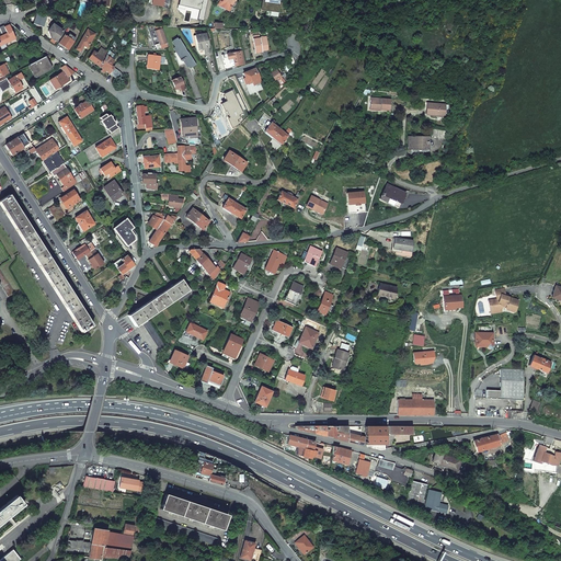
[(149,0),(149,1),(150,2),(150,3),(162,6),(169,9),(170,0),(149,0)]
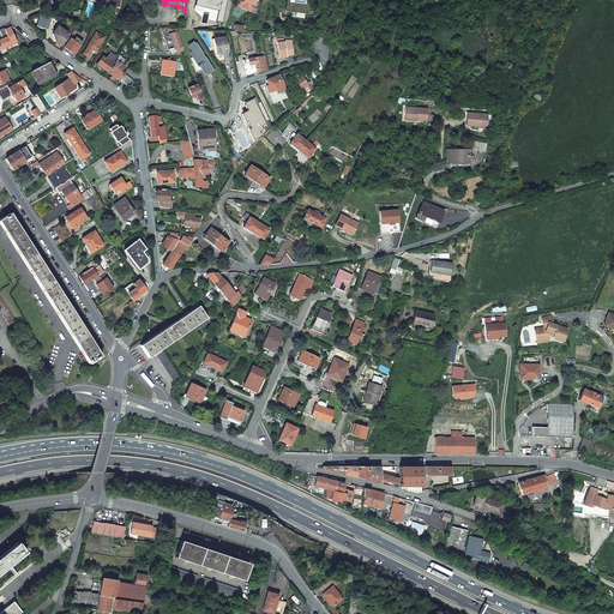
[(223,22),(228,0),(197,0),(196,5),(218,11),(217,20),(223,22)]
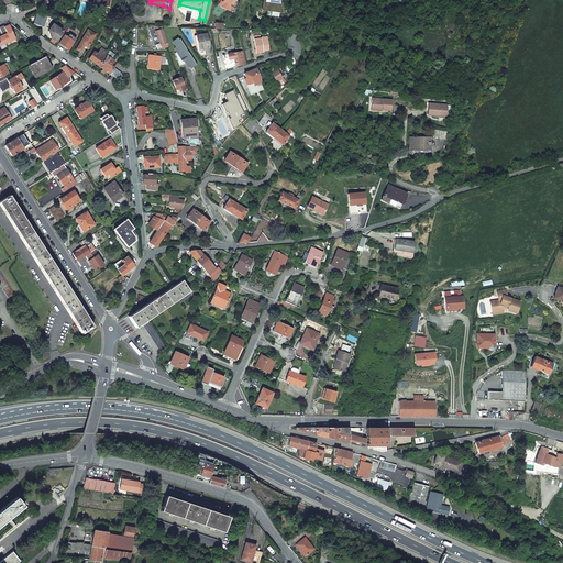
[(220,0),(218,6),(231,13),(238,0),(220,0)]
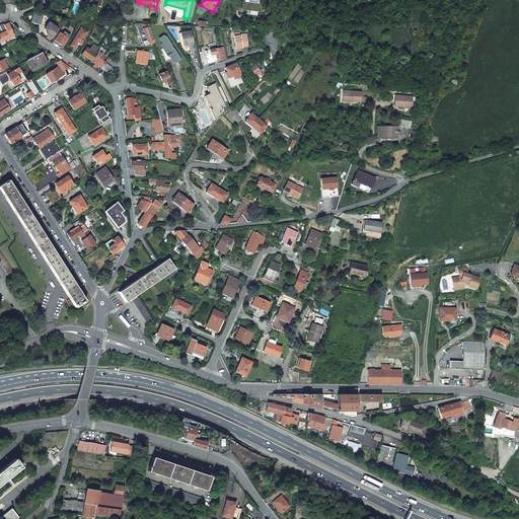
[(243,0),(242,8),(246,9),(258,10),(258,3),(257,3),(257,0),(255,0),(255,1),(254,0),(253,0),(243,0)]
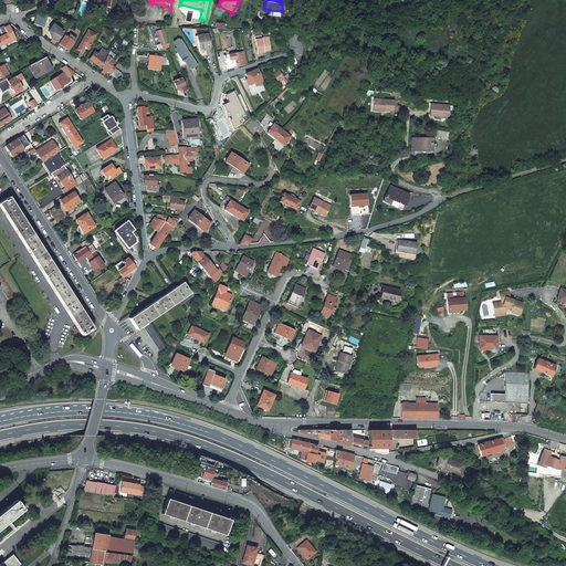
[(38,11),(33,24),(44,28),(49,14),(38,11)]
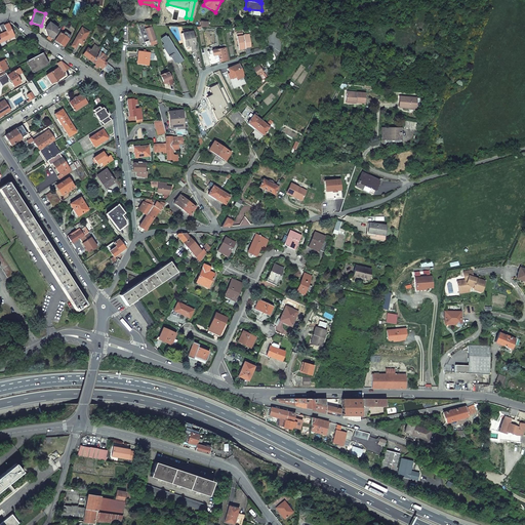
[(49,23),(45,30),(47,36),(48,37),(52,39),(58,29),(55,27),(49,23)]
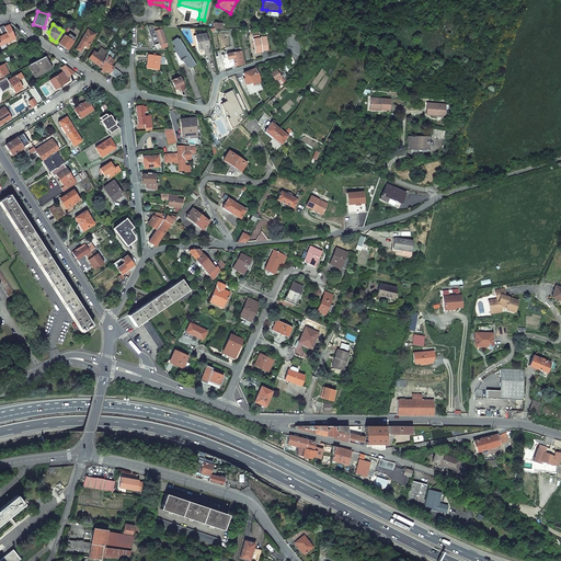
[(0,26),(0,31),(6,44),(15,39),(9,25),(7,26),(6,26),(7,27),(4,29),(3,25),(0,26)]
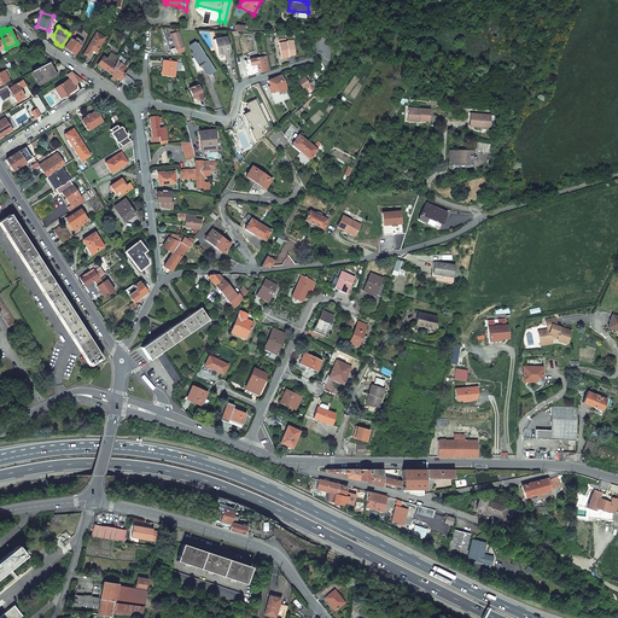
[(185,51),(176,29),(170,29),(173,34),(172,34),(176,48),(172,50),(173,52),(178,52),(178,53),(185,51)]
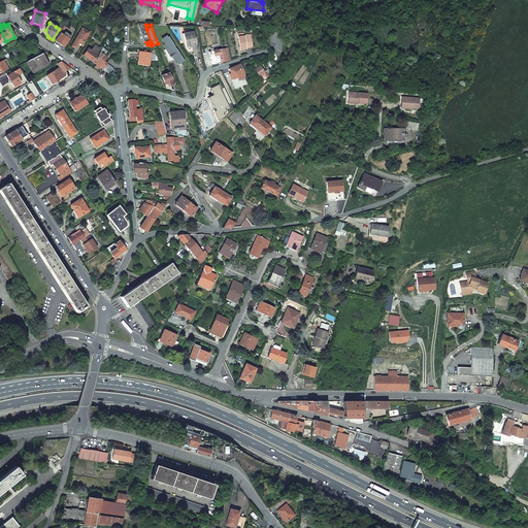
[(90,33),(81,28),(71,46),(75,48),(78,43),(83,45),(90,33)]
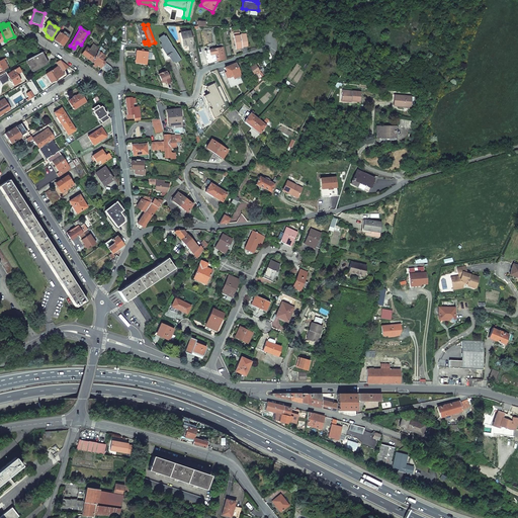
[(186,31),(185,29),(180,30),(181,32),(180,32),(183,47),(188,46),(189,51),(193,50),(189,31),(186,31)]
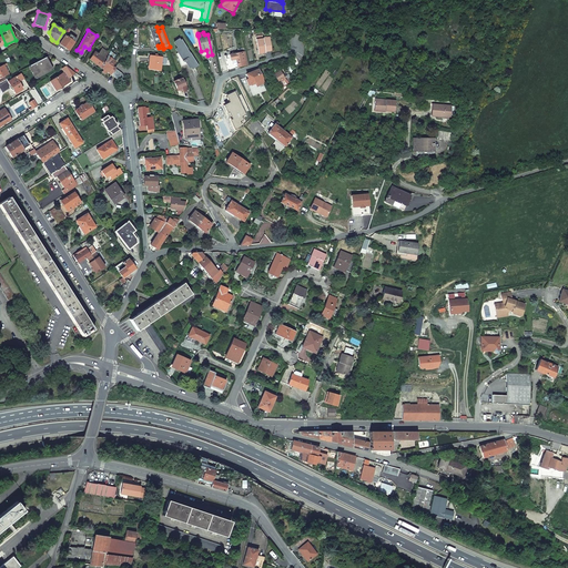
[(68,38),(64,36),(59,44),(62,46),(70,51),(75,41),(69,37),(68,38)]
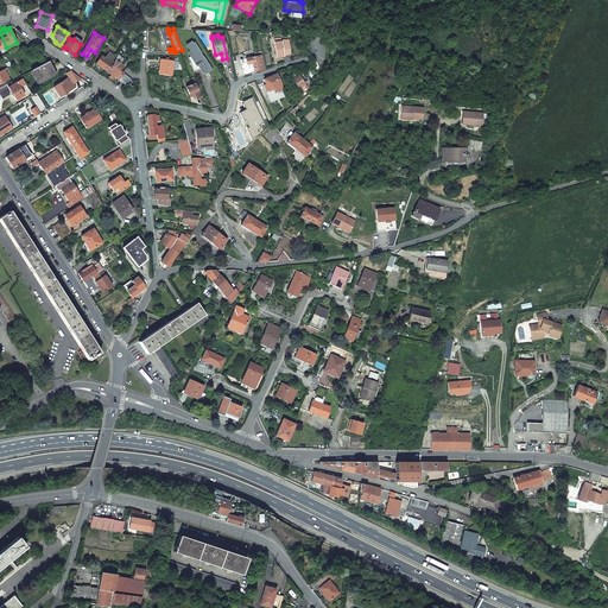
[(274,39),(276,54),(274,54),(274,56),(277,56),(277,57),(284,56),(284,55),(291,54),(289,40),(282,42),(282,38),(274,39)]
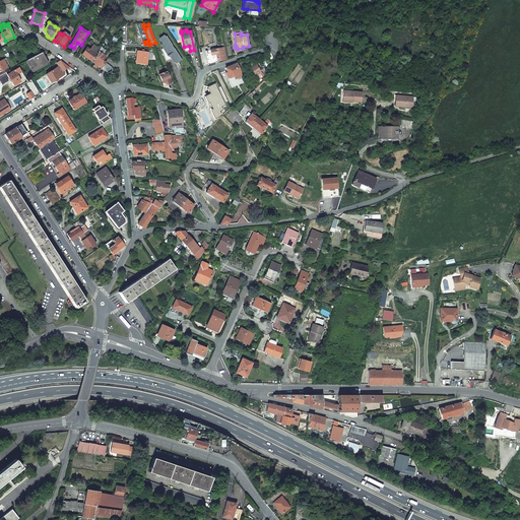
[(165,38),(164,36),(159,39),(163,44),(160,45),(163,49),(161,49),(166,61),(172,59),(174,62),(177,60),(178,62),(182,59),(175,49),(174,50),(171,46),(172,45),(167,37),(165,38)]
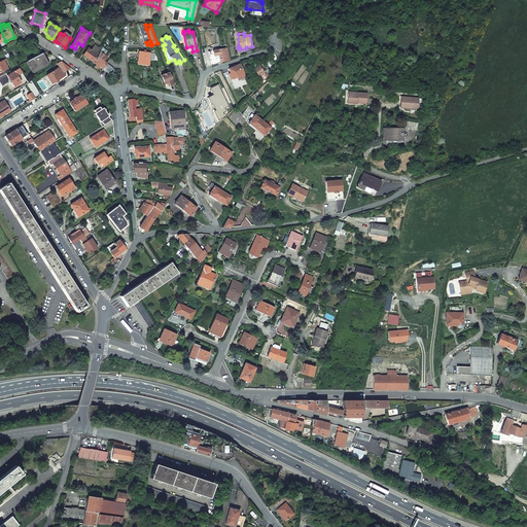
[(101,50),(94,45),(91,50),(88,48),(82,56),(93,63),(98,56),(100,53),(101,50)]
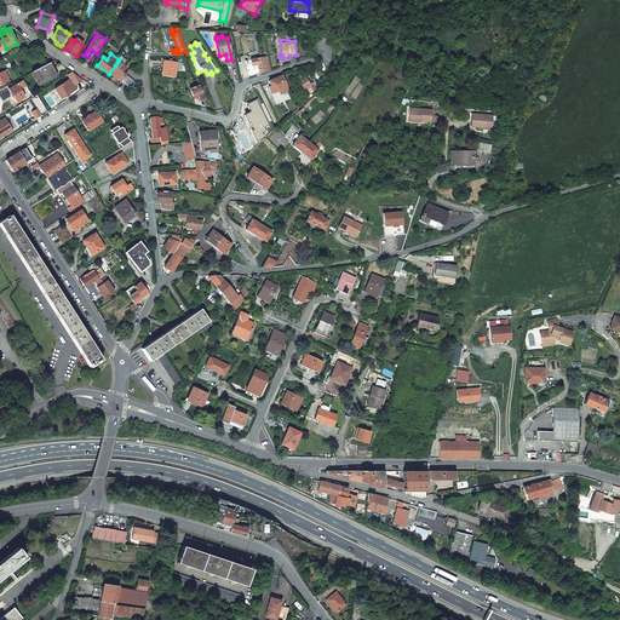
[(258,64),(259,74),(270,70),(268,57),(267,57),(267,55),(258,57),(258,58),(254,59),(251,61),(252,65),(256,64),(258,64)]
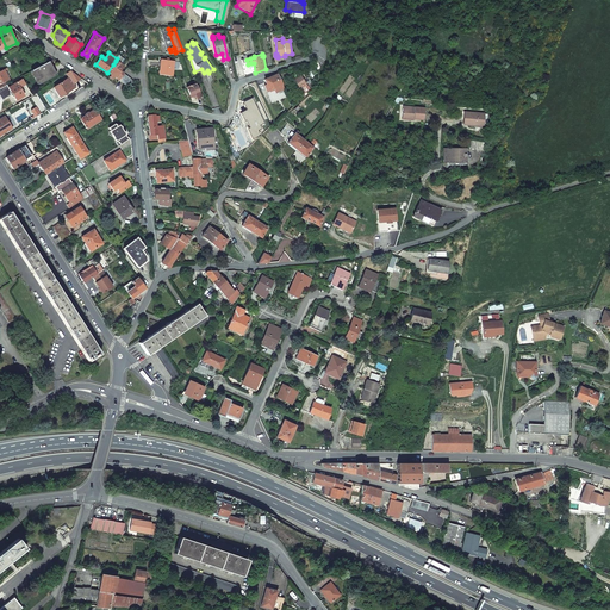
[(170,76),(173,61),(160,60),(159,75),(170,76)]
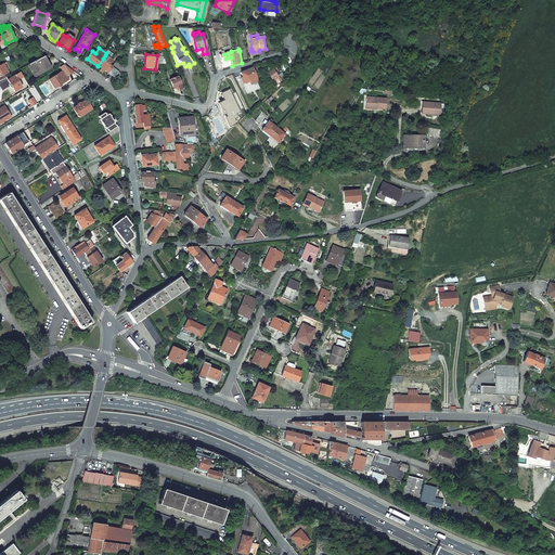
[(219,54),(222,71),(231,67),(229,57),(226,59),(224,54),(219,54)]
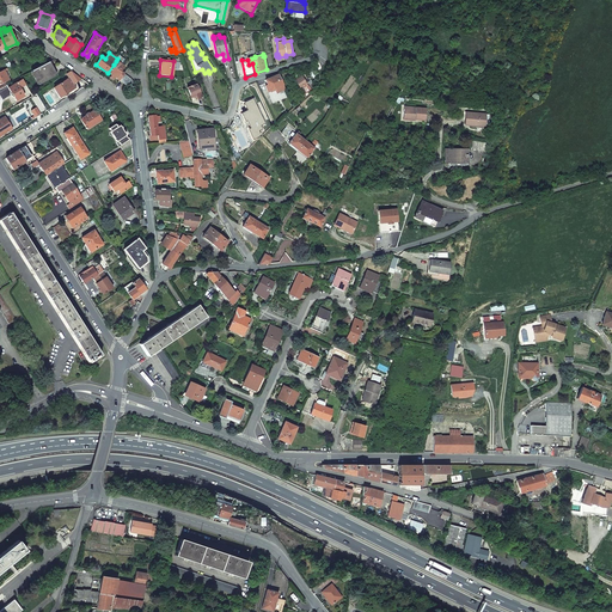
[(114,65),(108,73),(111,75),(109,78),(112,80),(114,78),(120,81),(124,74),(120,72),(124,67),(116,61),(114,65)]
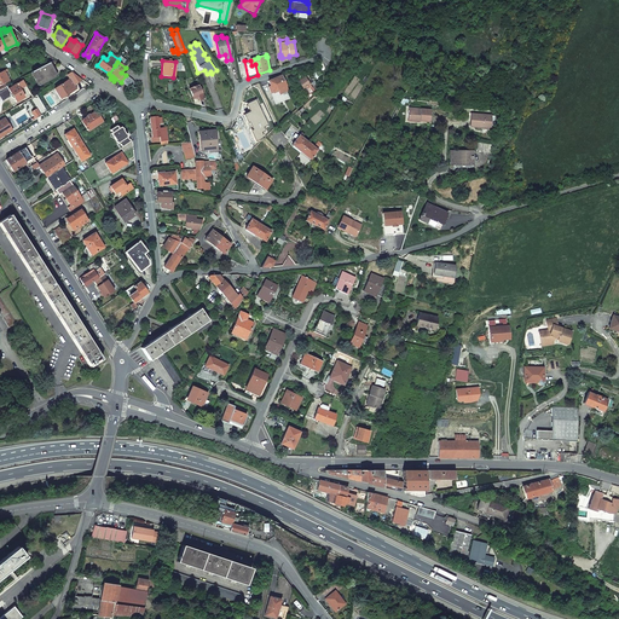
[(57,76),(50,63),(32,73),(39,85),(57,76)]
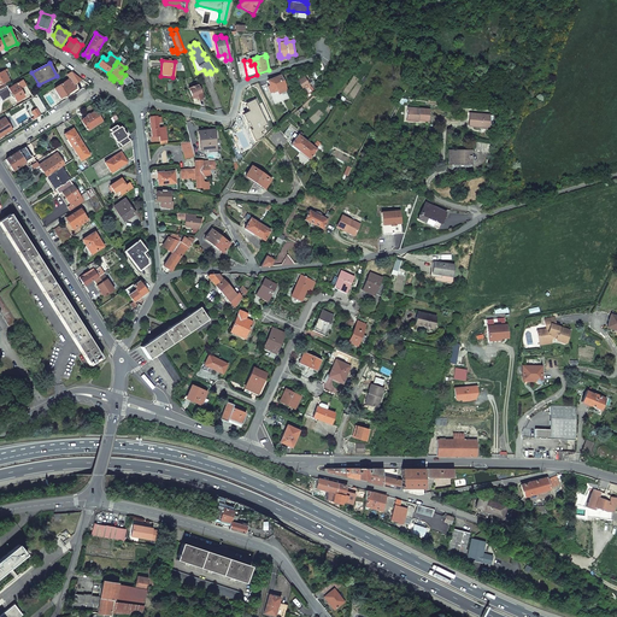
[(74,86),(83,80),(71,71),(68,75),(70,78),(74,86)]
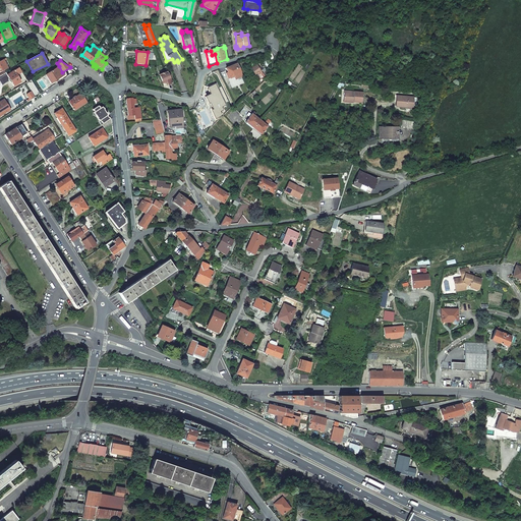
[(111,67),(106,63),(102,69),(110,75),(113,69),(111,67)]
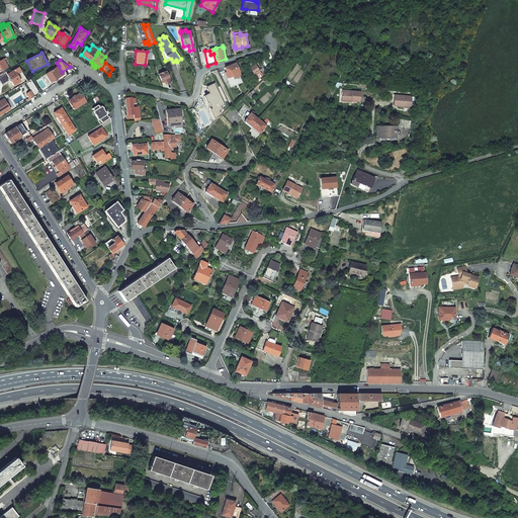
[(243,76),(237,63),(228,66),(226,68),(227,70),(227,72),(225,73),(228,78),(230,78),(234,76),(235,79),(243,76)]
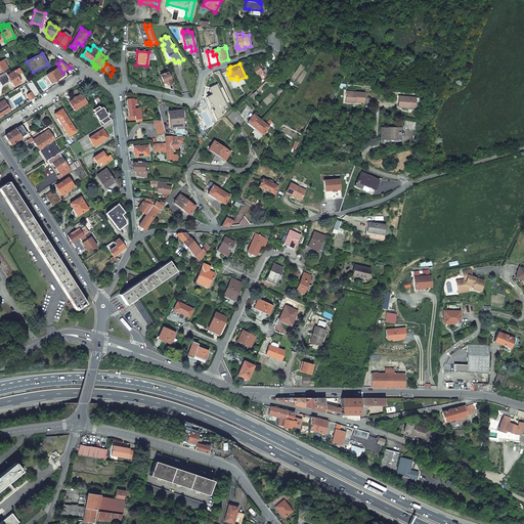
[(263,71),(259,64),(253,69),(255,72),(254,73),(256,76),(257,75),(261,81),(258,82),(260,84),(267,78),(262,71),(263,71)]
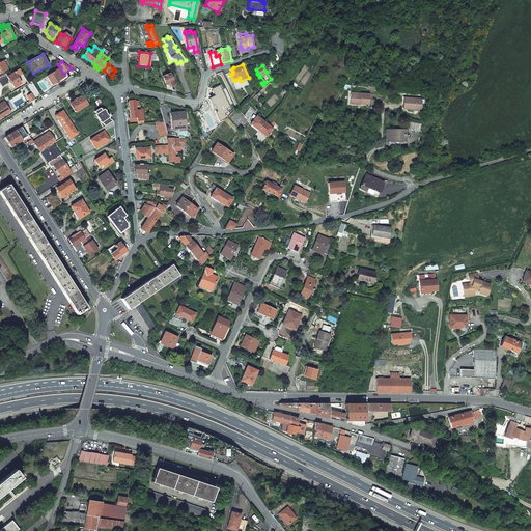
[(63,74),(60,67),(48,76),(51,80),(52,79),(54,82),(64,76),(63,74)]
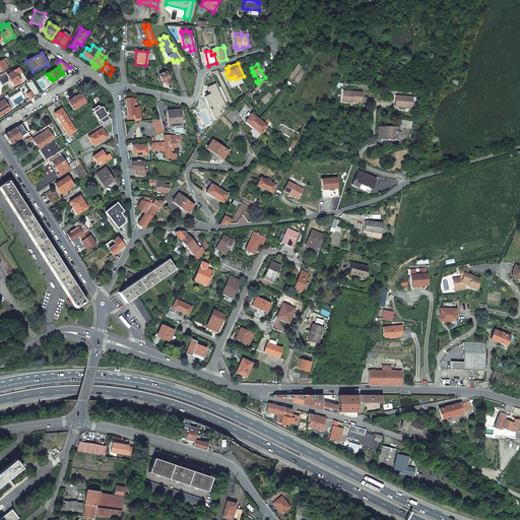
[(21,71),(18,68),(7,75),(5,72),(0,75),(0,82),(2,85),(9,80),(10,82),(11,82),(13,85),(20,81),(16,75),(21,71)]
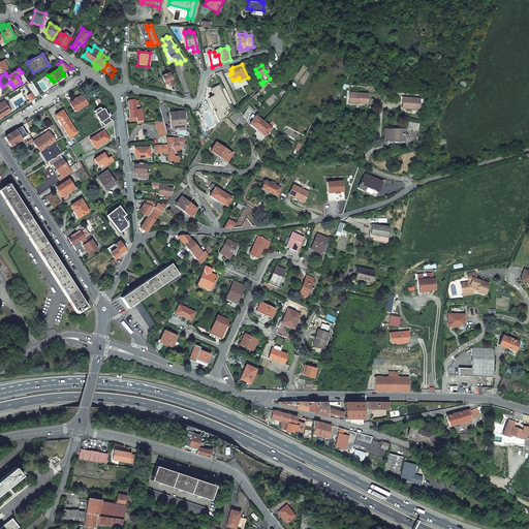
[(175,85),(169,72),(161,75),(164,85),(168,83),(170,86),(175,85)]
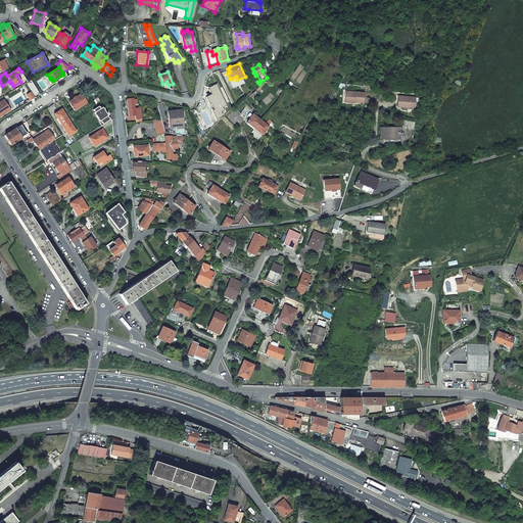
[(354,102),(364,103),(364,93),(345,91),(344,100),(354,101),(354,102)]
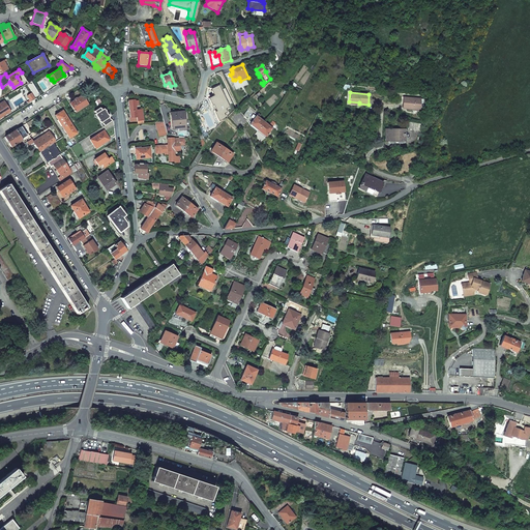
[(87,105),(82,95),(69,104),(75,112),(87,105)]
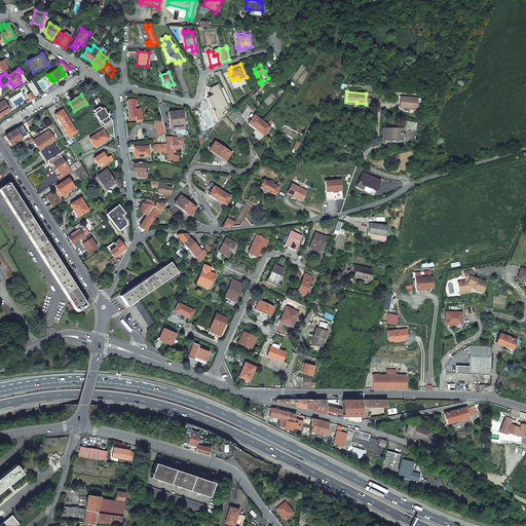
[(408,107),(416,108),(417,98),(400,97),(399,108),(404,108),(408,108),(408,107)]
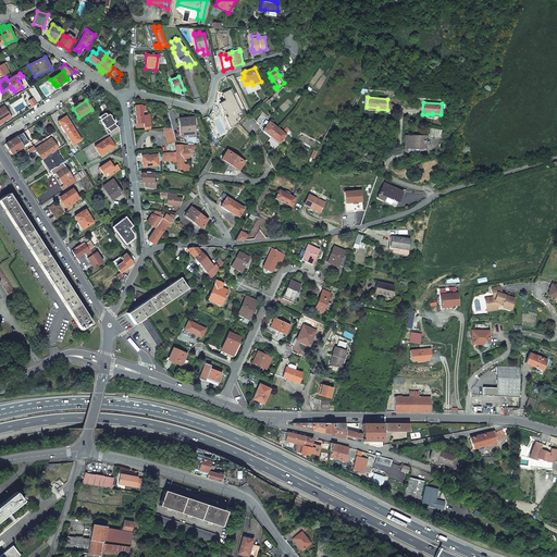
[(135,106),(137,123),(136,123),(137,127),(144,127),(145,127),(147,126),(150,126),(150,114),(143,115),(143,111),(146,110),(145,106),(141,106),(135,106)]
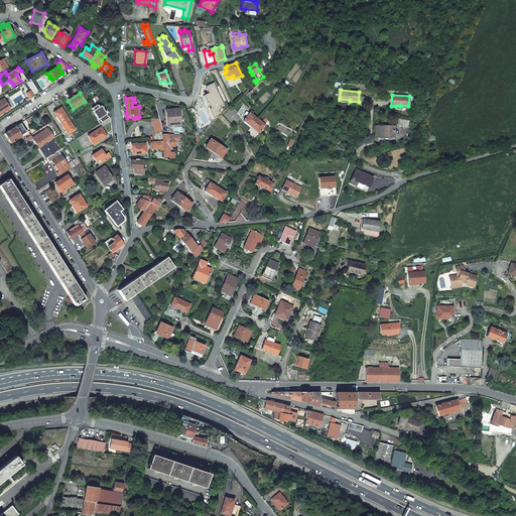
[(0,114),(9,109),(3,99),(0,101),(0,114)]
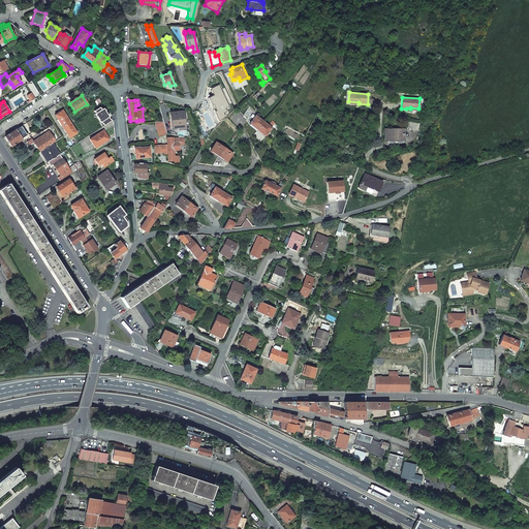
[(210,114),(216,127),(221,123),(219,120),(225,117),(224,116),(227,114),(222,102),(216,104),(219,110),(210,114)]
